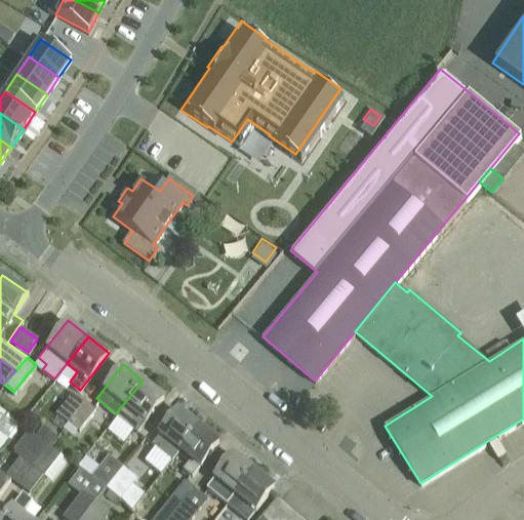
[(163,397),(143,381),(116,413),(137,430),(163,397)]
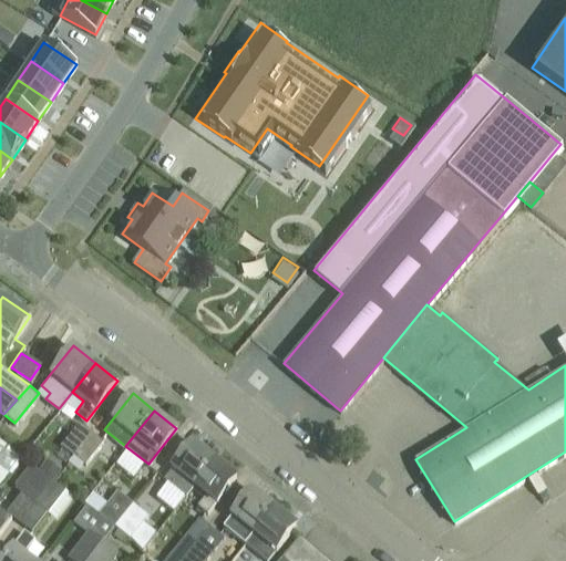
[(61,444),(73,453),(91,430),(80,421),(61,444)]
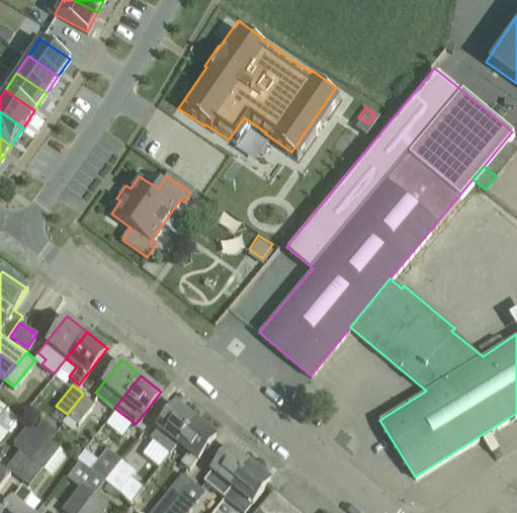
[(94,402),(83,394),(67,414),(78,423),(94,402)]
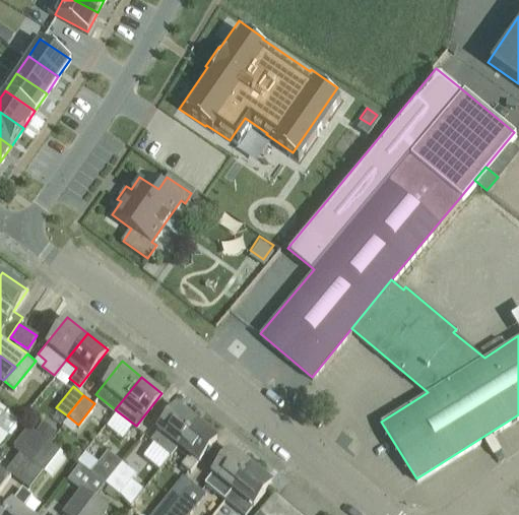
[(0,426),(8,432),(20,415),(0,399),(0,426)]
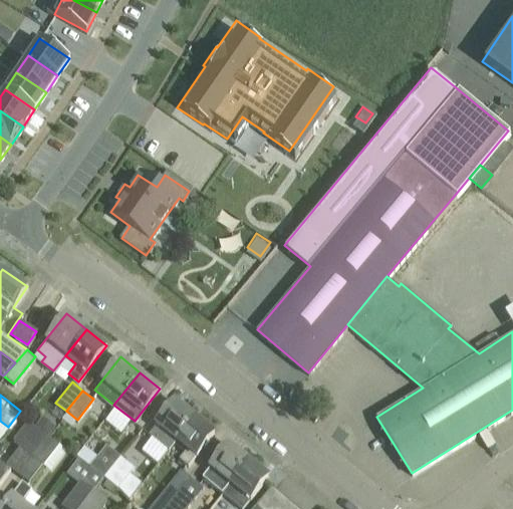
[(168,448),(177,439),(176,438),(194,416),(174,400),(148,432),(168,448)]
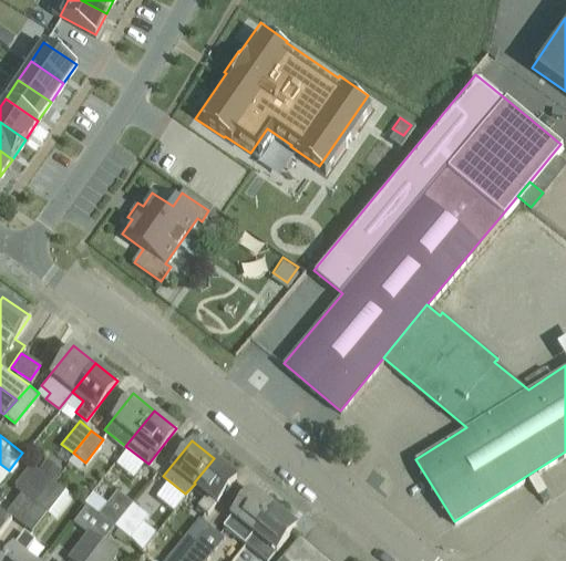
[(38,467),(53,478),(60,468),(45,457),(38,467)]
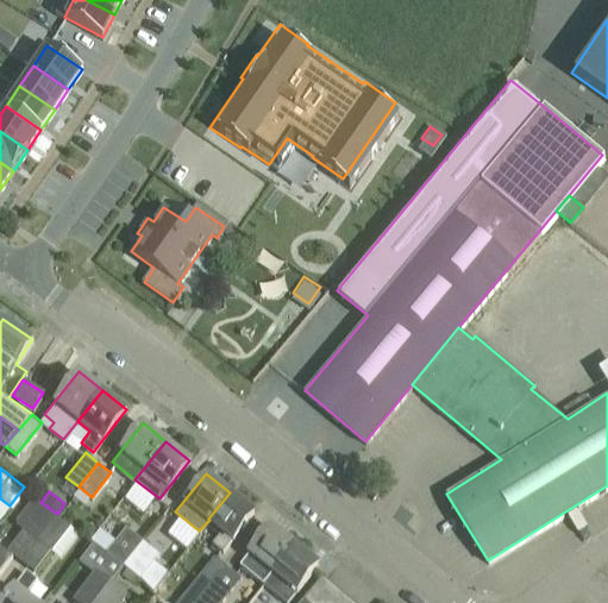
[(208,519),(210,520),(220,528),(211,540),(223,550),(254,512),(230,492),(208,519)]
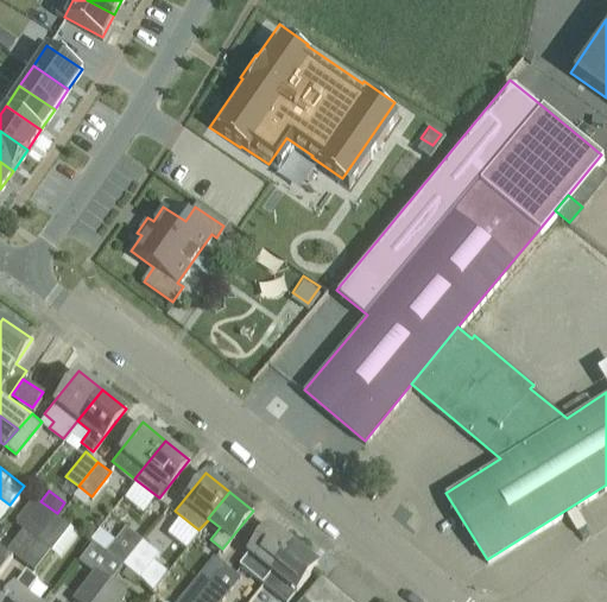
[(57,513),(40,501),(32,494),(13,519),(38,538),(57,513)]
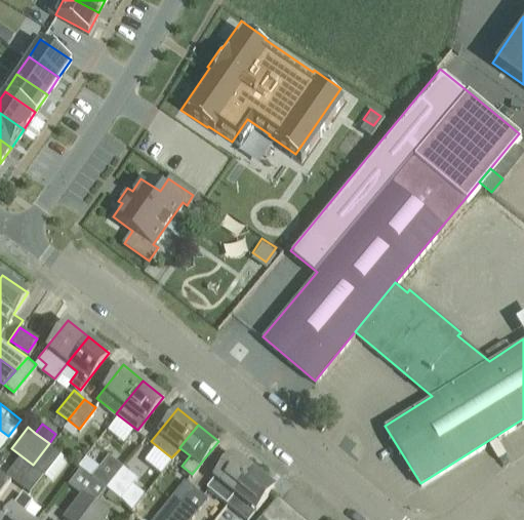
[(61,451),(49,443),(33,465),(49,476),(64,456),(59,453),(61,451)]
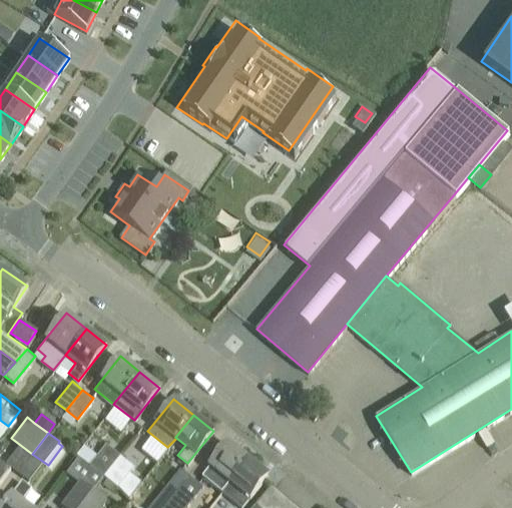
[(102,474),(119,452),(105,442),(96,453),(84,443),(76,454),(88,464),(89,463),(98,470),(102,474)]
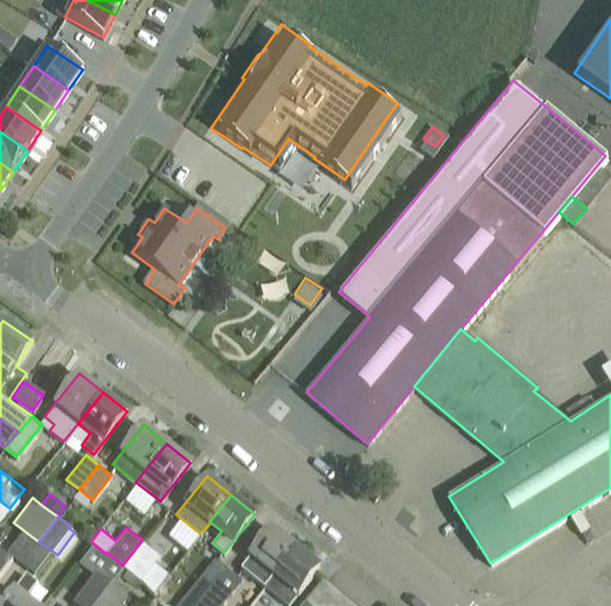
[(251,574),(264,585),(294,546),(272,527),(240,565),(251,574)]
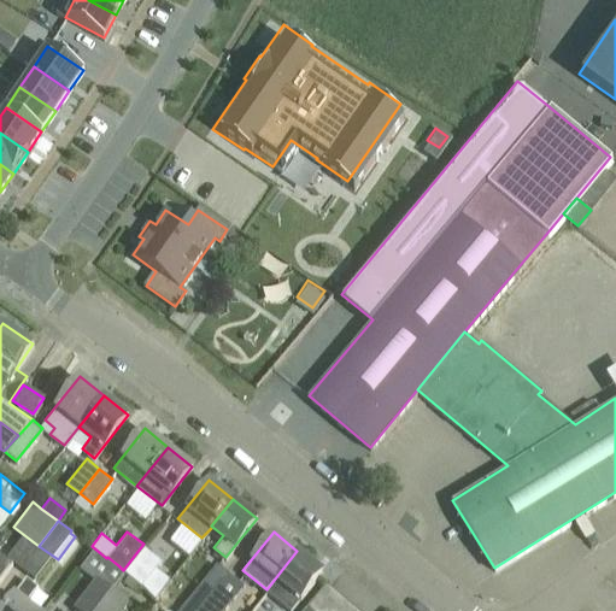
[(144,544),(123,570),(124,571),(128,574),(136,580),(141,583),(162,558),(144,544)]
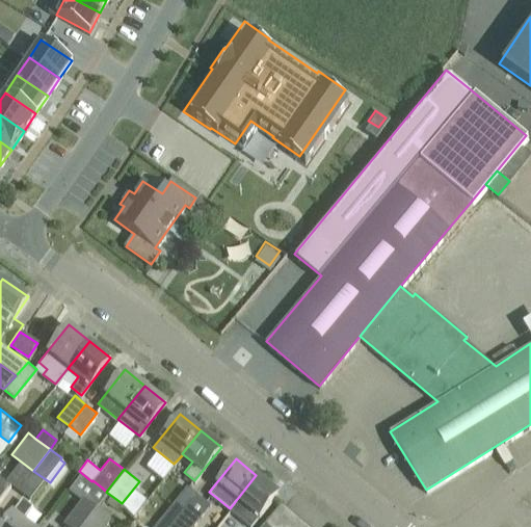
[(0,497),(10,483),(0,475),(0,497)]
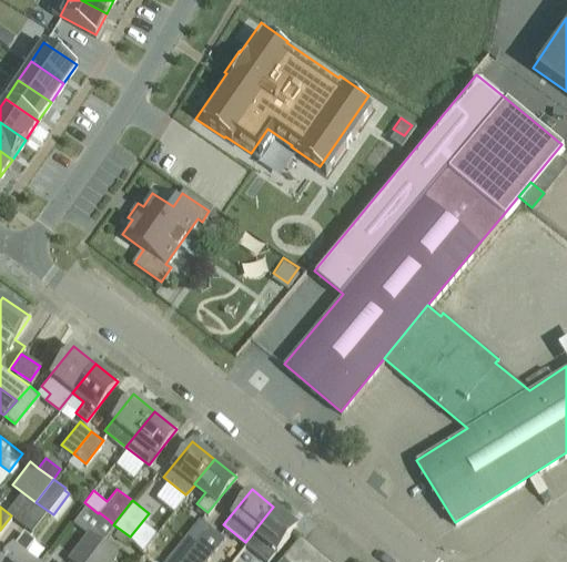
[(296,524),(273,507),(245,542),(256,551),(267,560),(296,524)]
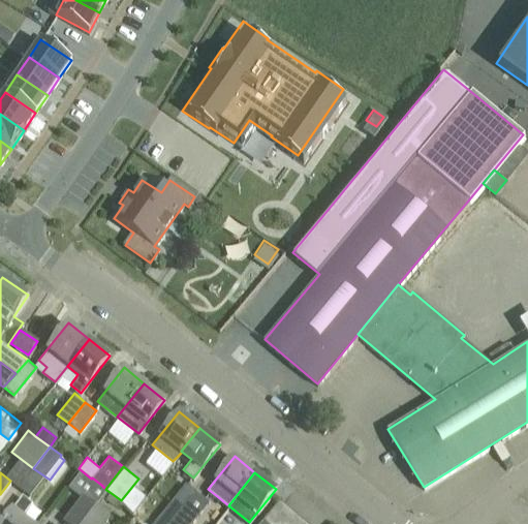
[(171,523),(199,491),(186,481),(150,523),(171,523)]
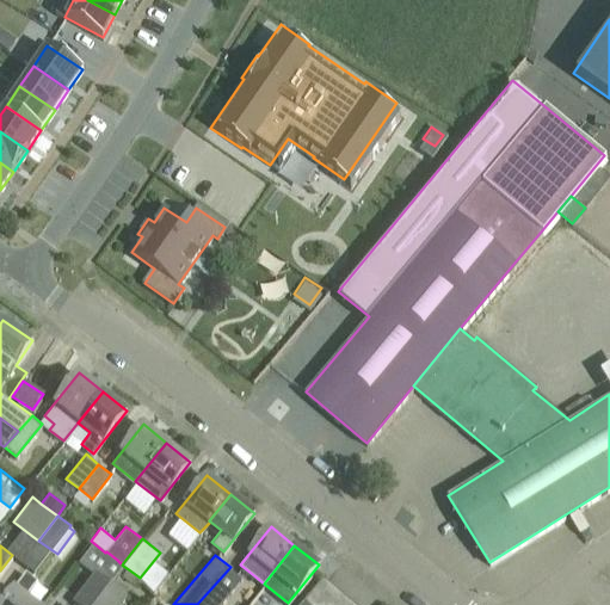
[(100,574),(111,581),(123,566),(122,565),(117,560),(111,568),(108,565),(100,574)]
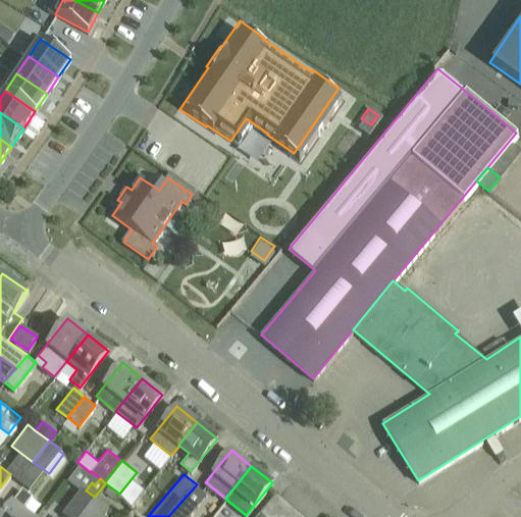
[(131,502),(140,490),(131,482),(121,494),(131,502)]
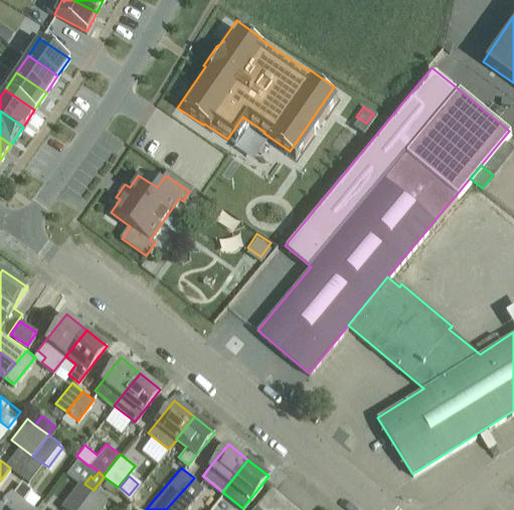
[(183,509),(203,485),(194,478),(166,509),(183,509)]
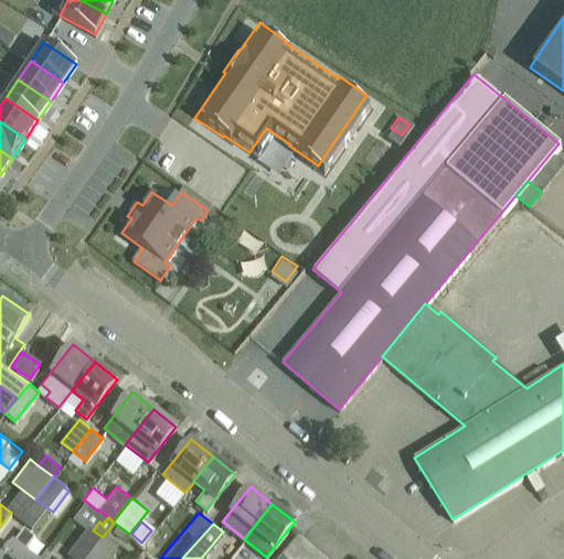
[(120,537),(125,530),(117,525),(113,530),(120,537)]
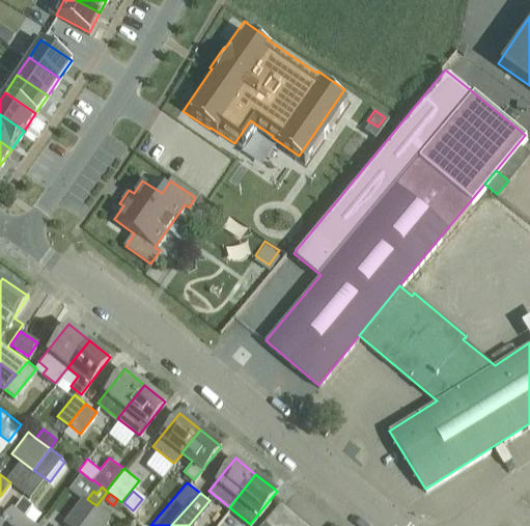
[(64,522),(70,525),(81,525),(96,506),(96,505),(87,499),(84,496),(64,522)]
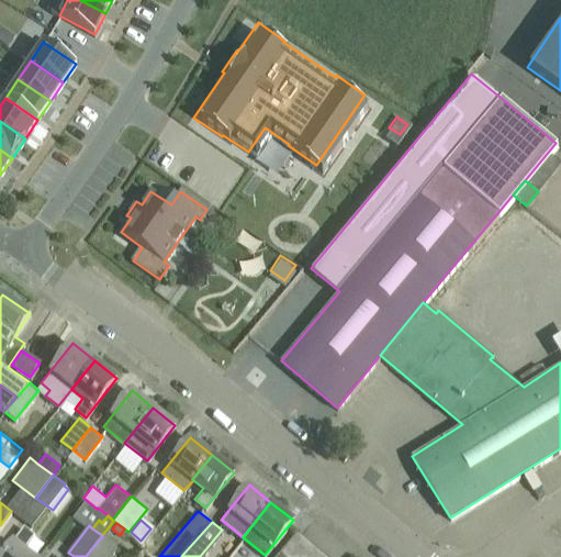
[(0,556),(33,556),(23,548),(34,534),(23,526),(0,555),(0,556)]
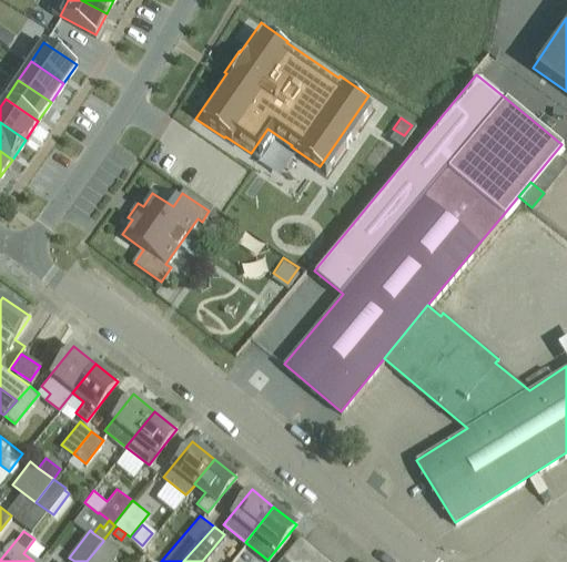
[(276,561),(332,561),(300,535),(276,561)]
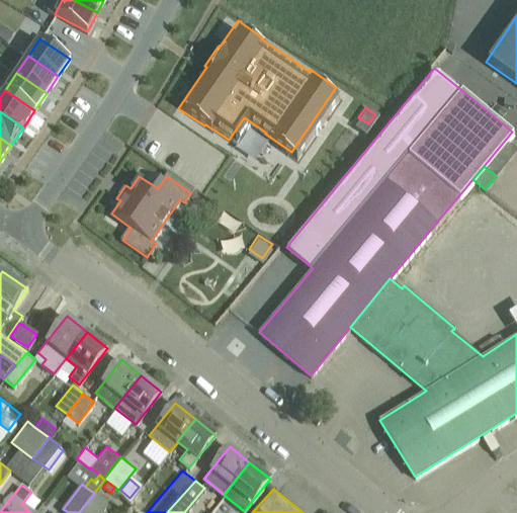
[(99,512),(107,503),(94,494),(79,512),(99,512)]
